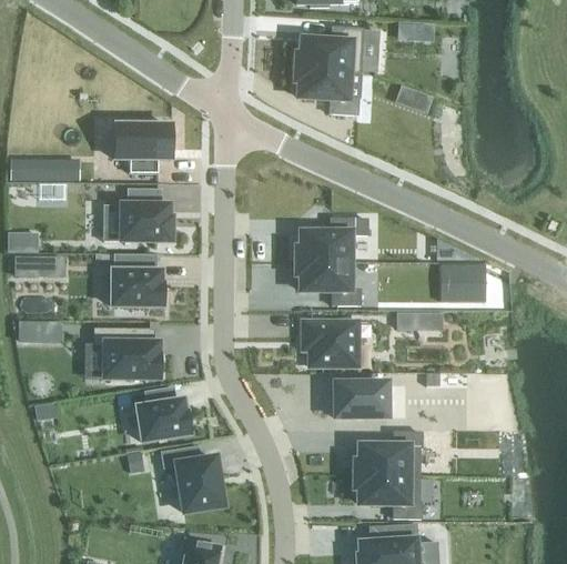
[(297,54),(296,68),(360,71),(363,28),(332,27),(332,41),(302,39),(301,54),(297,54)]
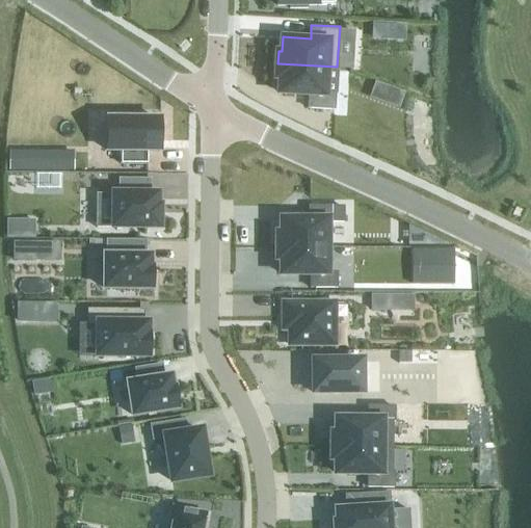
[(277,63),(276,76),(281,76),(280,90),(310,93),(309,105),(335,107),(336,91),(326,91),(327,68),(337,68),(337,67),(277,63)]
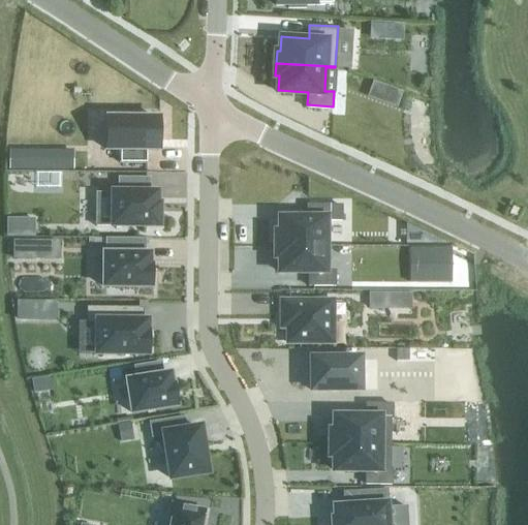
[(391,85),(384,100),(397,104),(402,89),(391,85)]
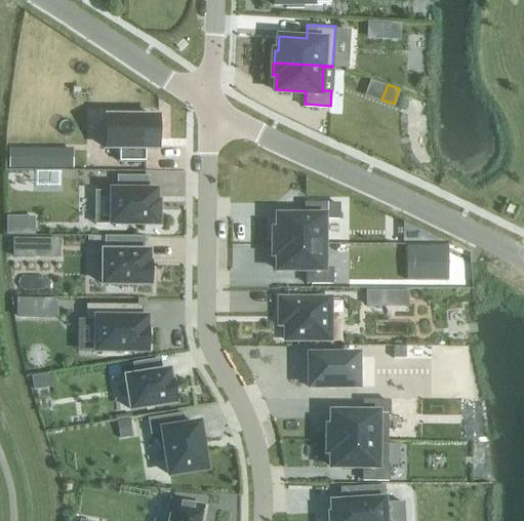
[(107,115),(107,146),(119,146),(119,159),(145,159),(146,146),(158,147),(158,116),(127,115),(127,111),(111,111),(111,115),(107,115)]
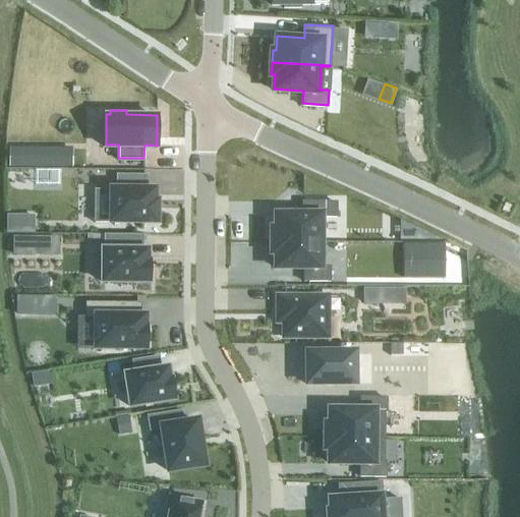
[(10,164),(48,164),(48,142),(10,142),(10,164)]
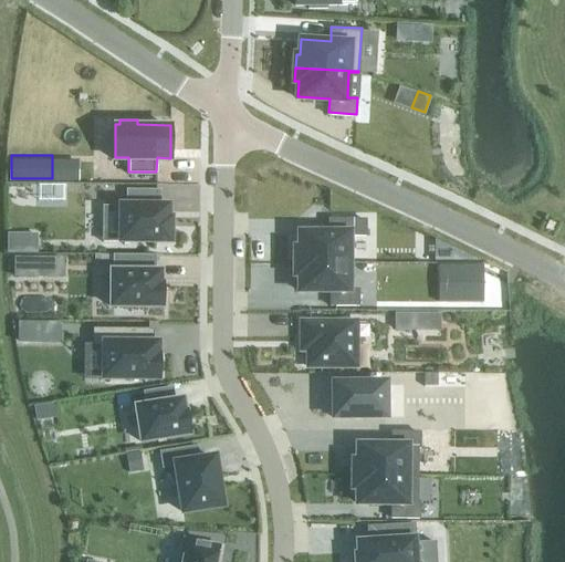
[(122,205),(122,239),(170,239),(170,217),(167,217),(168,205),(159,205),(160,188),(127,188),(127,205),(122,205)]
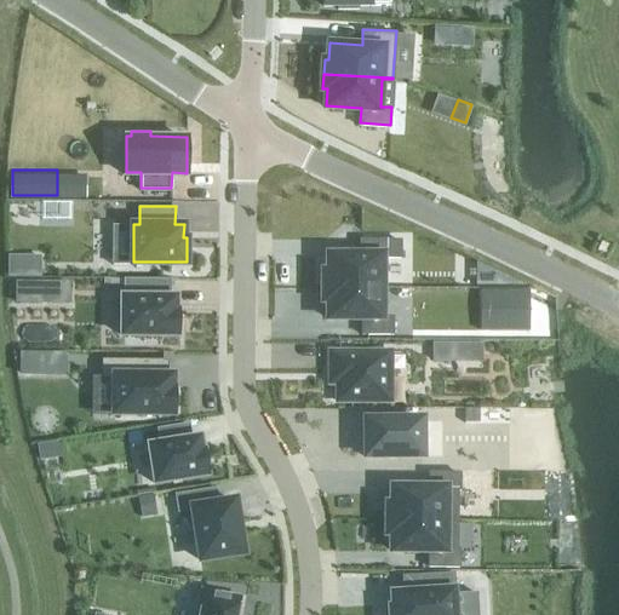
[(324,270),(324,285),(382,285),(382,256),(401,256),(401,239),(361,237),(361,253),(328,253),(328,270),(324,270)]
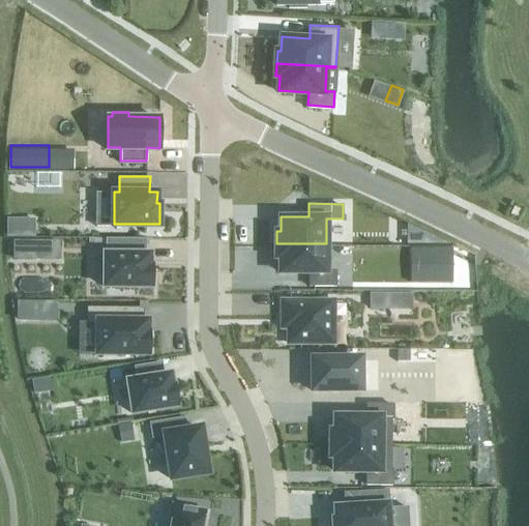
[(7,215),(7,233),(35,234),(35,216),(7,215)]
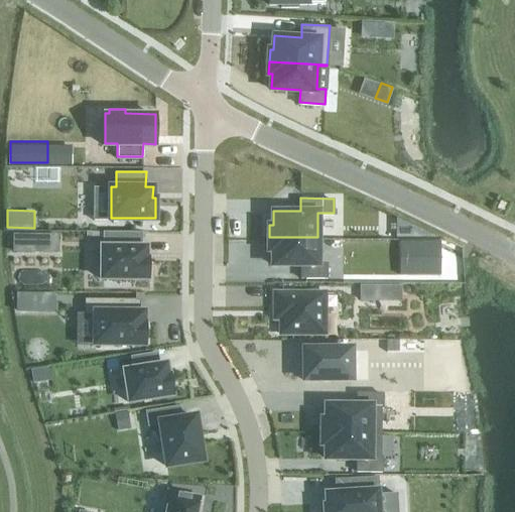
[(397,216),(397,236),(441,236),(397,216)]
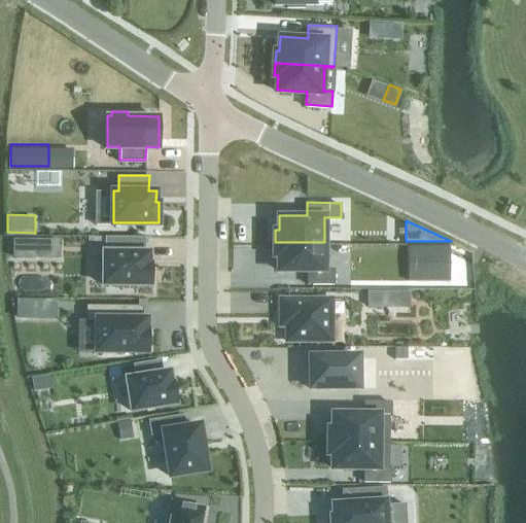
[(104,251),(104,283),(151,283),(151,264),(149,264),(149,251),(144,251),(144,236),(106,236),(106,251),(104,251)]
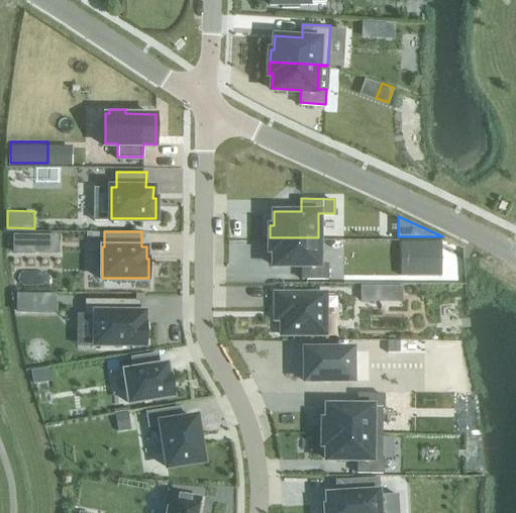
[(270,237),(270,249),(274,249),(274,264),(302,264),(302,277),(327,277),(327,263),(318,263),(318,237),(270,237)]
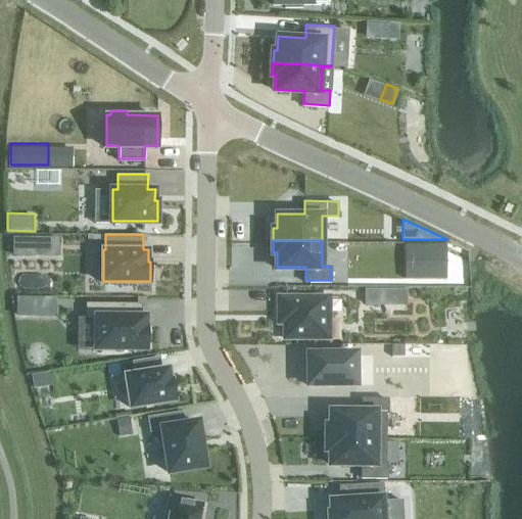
[(446,242),(406,242),(406,277),(446,277),(446,242)]
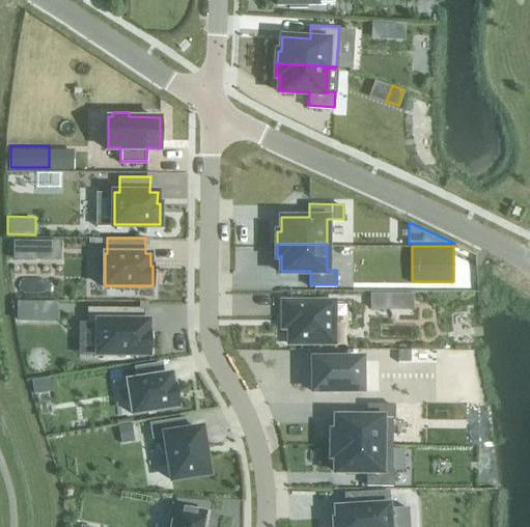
[(371,292),(371,307),(389,307),(389,292),(371,292)]
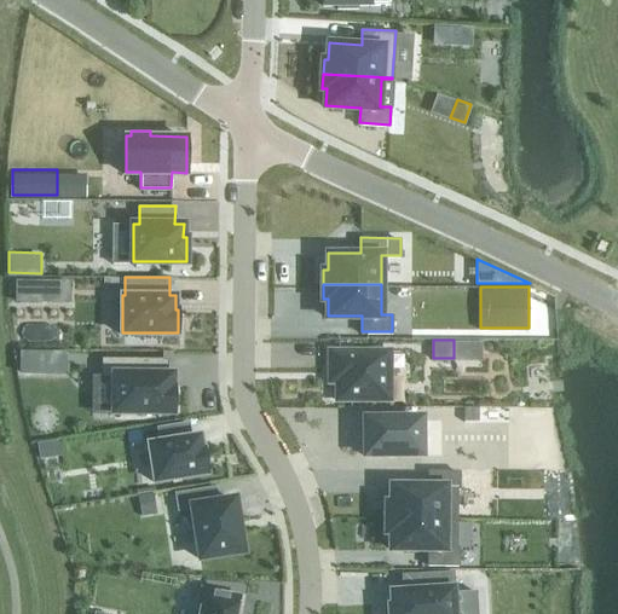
[(330,349),(330,380),(338,380),(338,398),(390,398),(390,349),(330,349)]
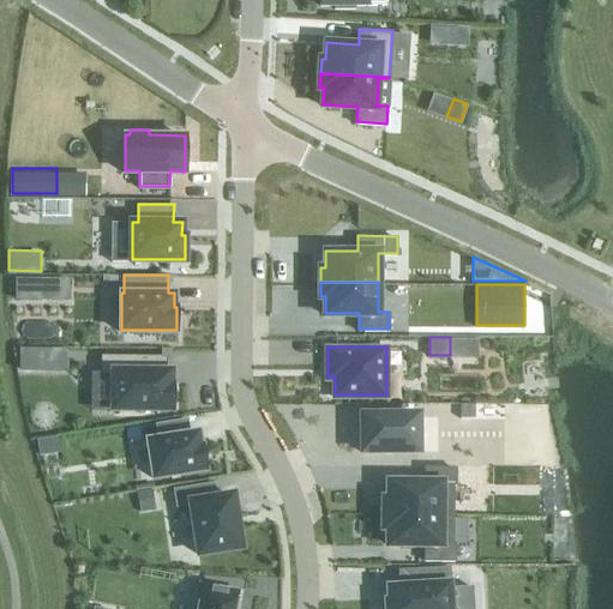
[(102,354),(102,372),(114,372),(114,408),(174,408),(174,384),(170,384),(170,371),(162,371),(162,355),(102,354)]
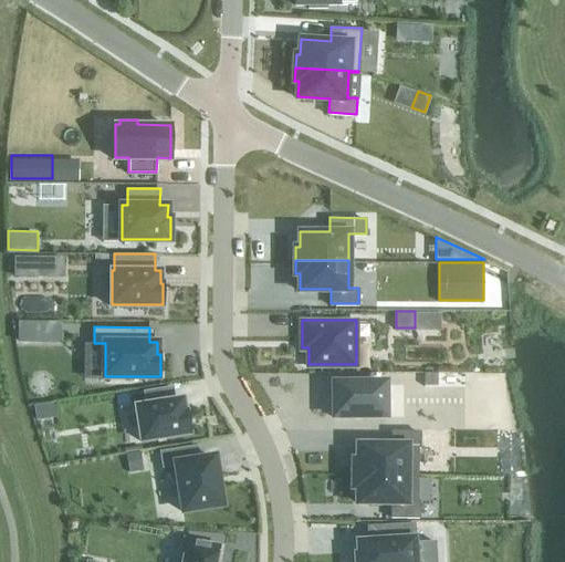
[(385,382),(334,382),(334,415),(385,415),(385,382)]
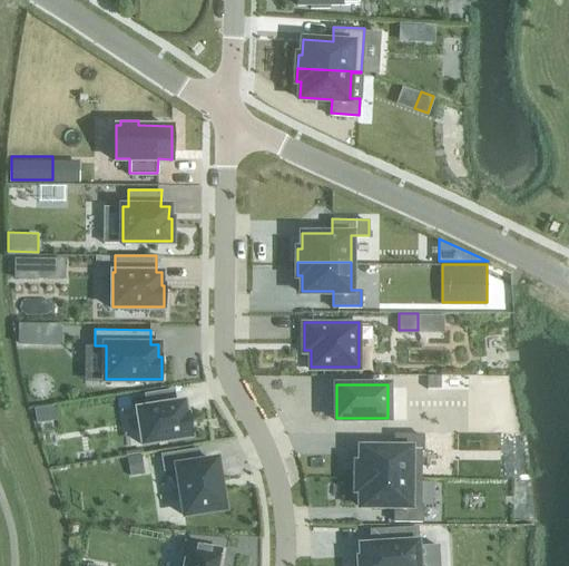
[(148,407),(138,408),(143,442),(192,435),(188,413),(186,413),(184,401),(176,402),(174,388),(146,392),(148,407)]
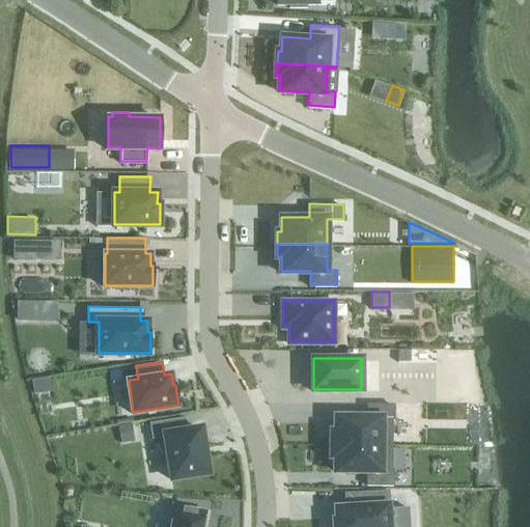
[(51,376),(32,379),(34,391),(53,388),(51,376)]
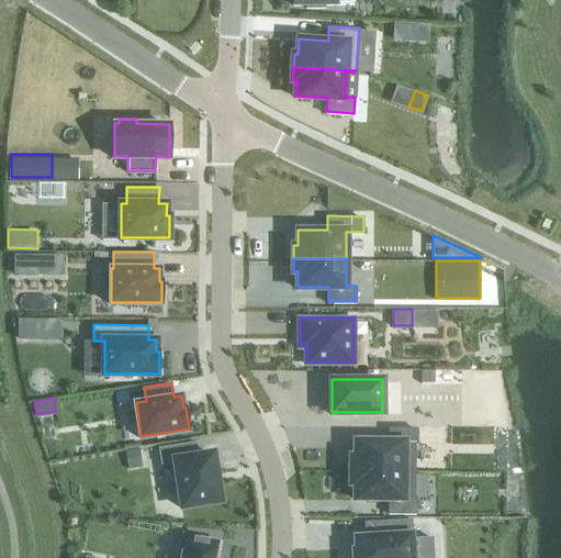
[(352,456),(352,469),(416,469),(416,443),(418,443),(418,427),(391,426),(391,441),(357,441),(357,456),(352,456)]
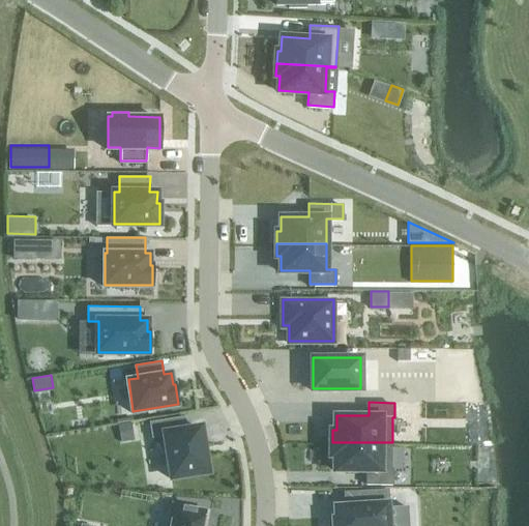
[(184,415),(150,420),(152,436),(165,434),(172,477),(208,471),(205,454),(204,444),(201,427),(186,429),(184,415)]
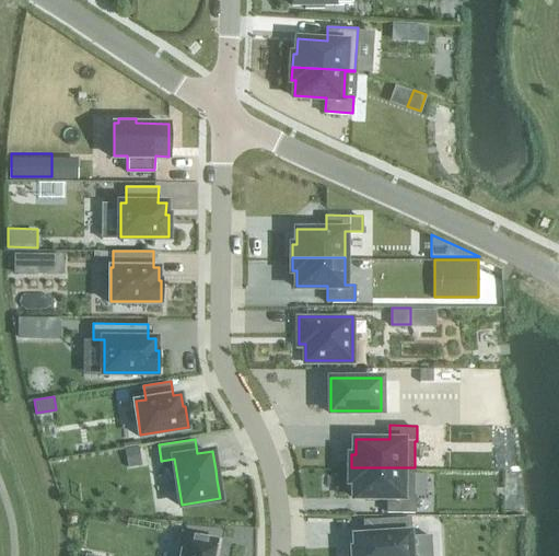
[(140,444),(126,447),(128,464),(142,463),(140,444)]
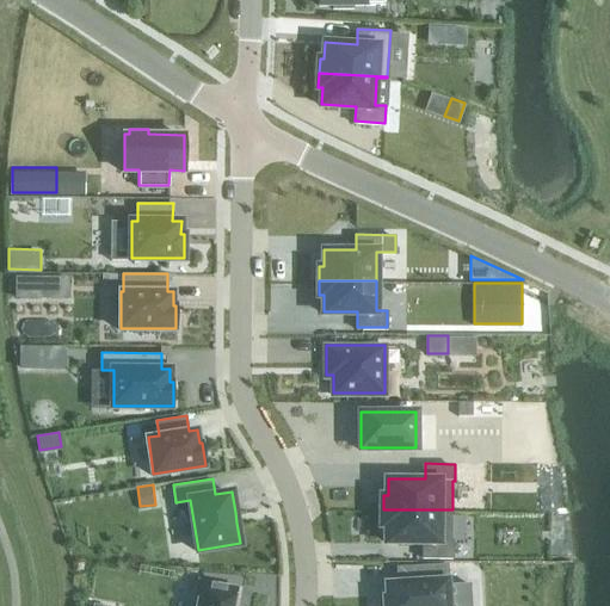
[(383,509),(383,524),(388,524),(388,540),(421,540),(421,556),(453,556),(453,509),(383,509)]
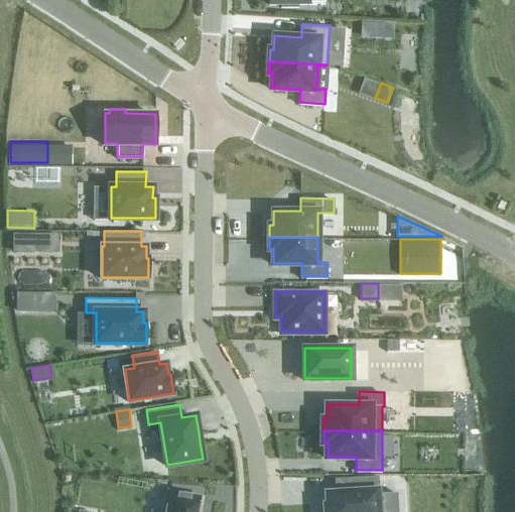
[(327,505),(325,505),(325,511),(377,511),(376,492),(378,492),(377,476),(335,479),(336,493),(327,494),(327,505)]
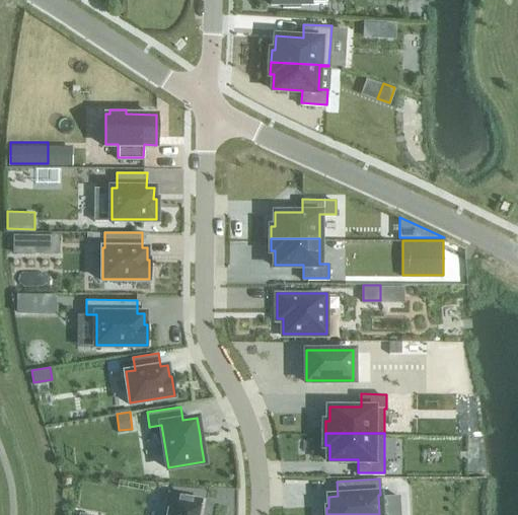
[(165,514),(198,514),(202,499),(170,493),(165,514)]
